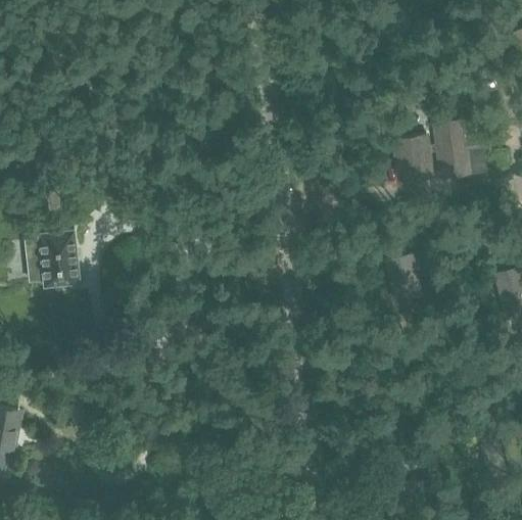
[(471,172),(464,120),(436,124),(442,175),(471,172)]
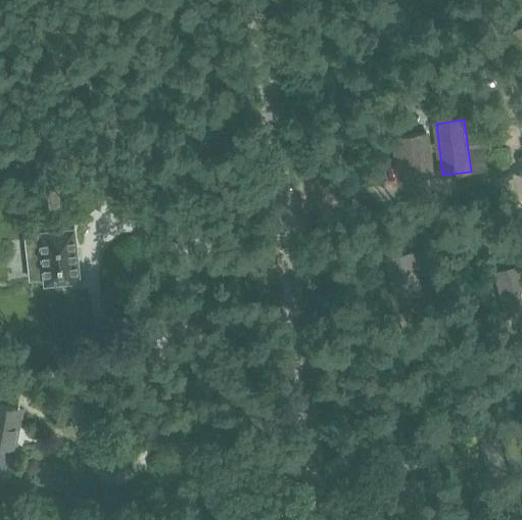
[(428,134),(398,138),(404,181),(434,178),(428,134)]
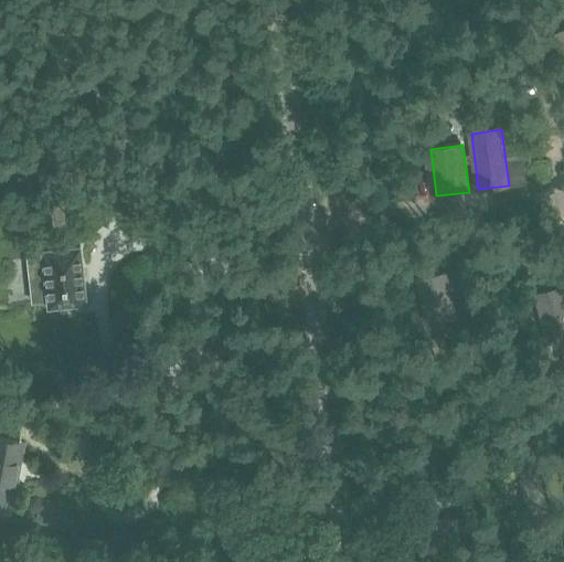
[(43,253),(43,258),(43,260),(29,262),(31,282),(45,279),(49,305),(49,310),(87,306),(81,248),(43,253)]
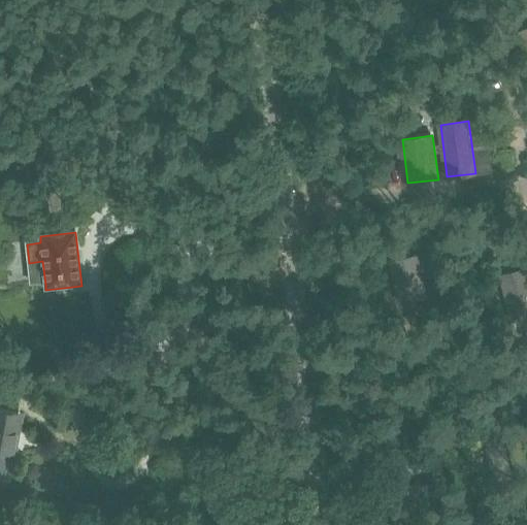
[(391,262),(398,304),(428,298),(417,256),(391,262)]
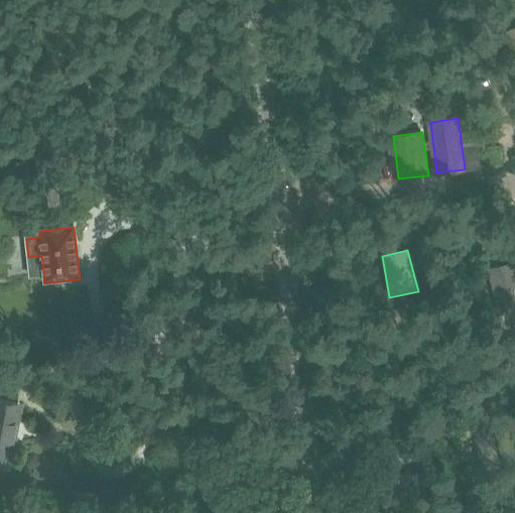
[(488,269),(500,315),(514,311),(514,262),(488,269)]
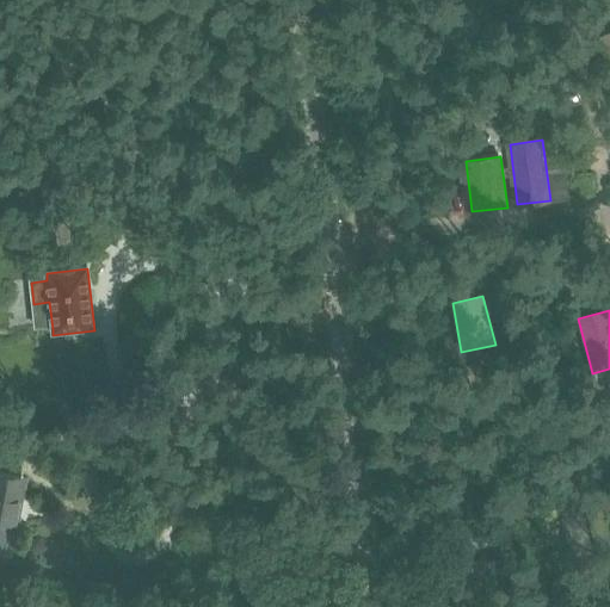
[(23,478),(0,475),(0,558),(10,561),(14,533),(18,534),(24,502),(19,501),(23,478)]
